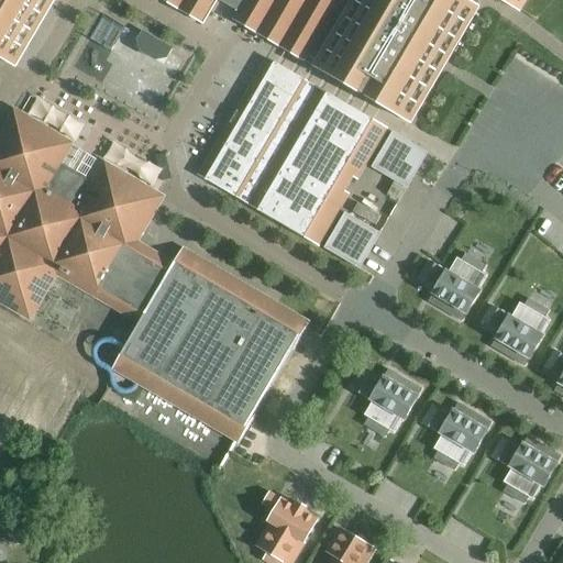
[(0,0),(0,57),(15,66),(53,0),(0,0)]
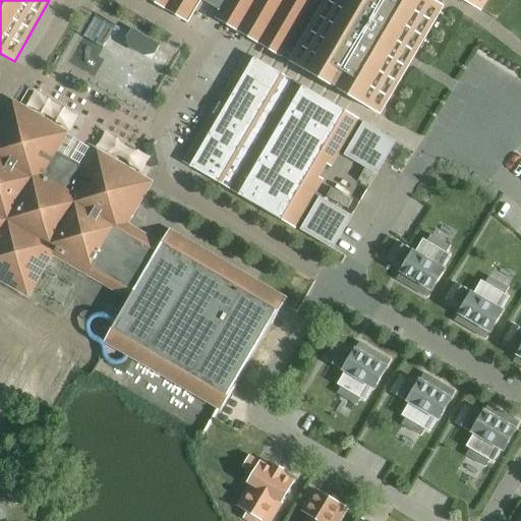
[(462,0),(480,10),(485,0),(167,0),(192,14),(199,0),(220,0),(225,3),(217,18),(281,56),(284,51),(292,56),(289,60),(380,114),(446,0),(462,0)]
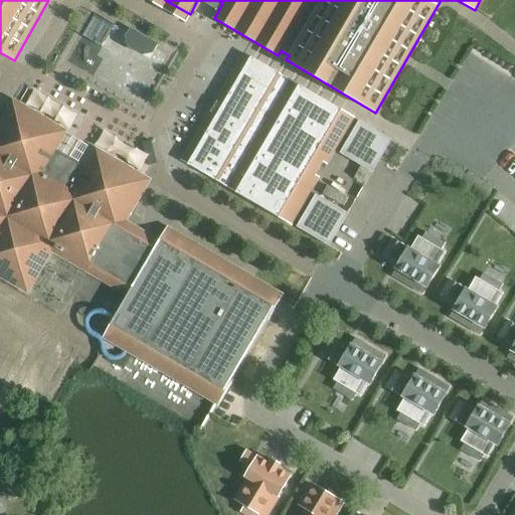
[(119,63),(146,72),(158,36),(142,31),(141,36),(120,29),(116,40),(72,26),(64,52),(117,69),(119,63)]
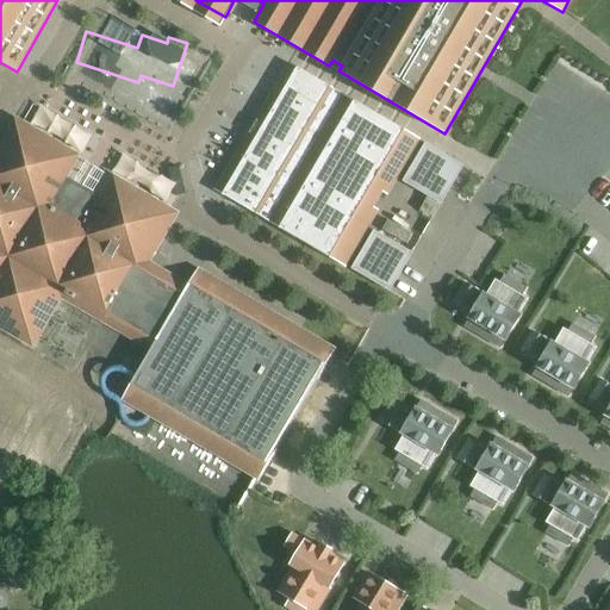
[(222,193),(338,262),(412,137),(296,68),(222,193)]
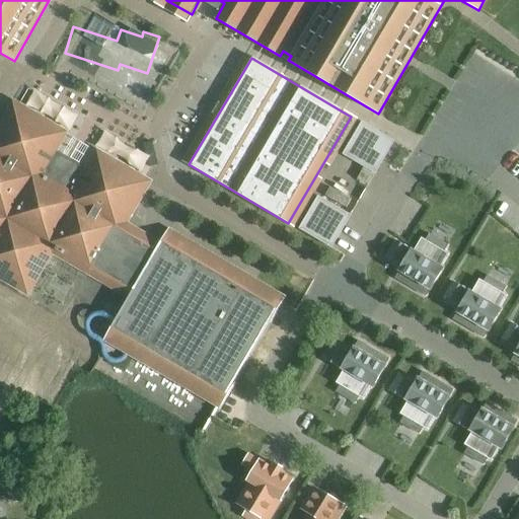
[(117,225),(124,229),(132,215),(125,212),(142,183),(98,158),(90,171),(50,148),(58,135),(14,108),(0,133),(0,272),(24,287),(49,245),(90,270),(117,225)]
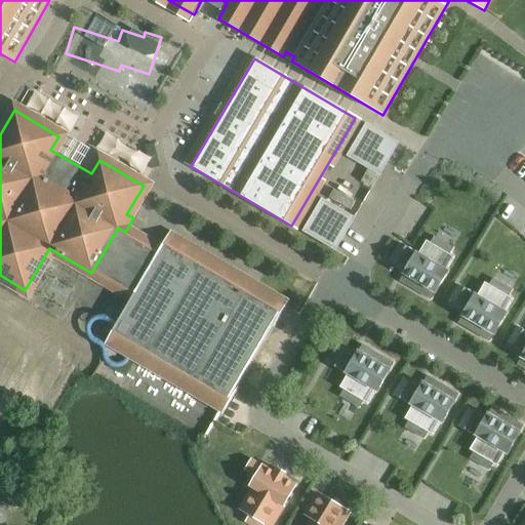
[(347,157),(379,176),(399,143),(366,124),(347,157)]
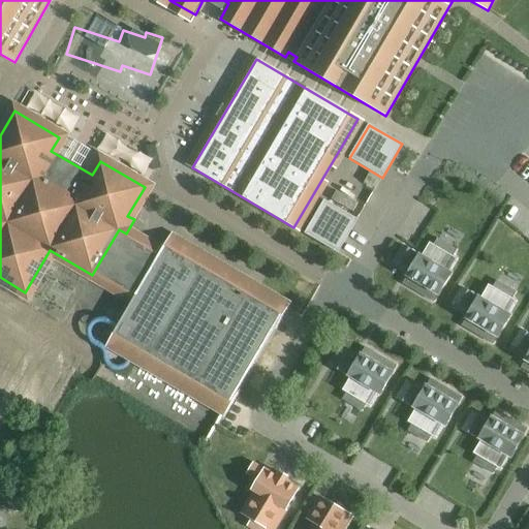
[(502,170),(508,162),(489,147),(481,155),(502,170)]
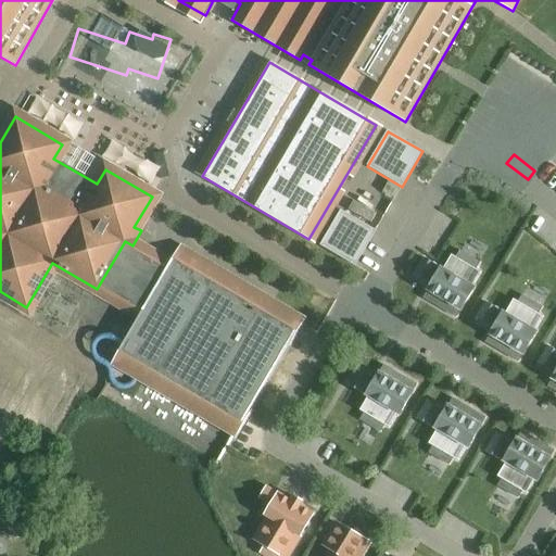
[(319,245),(354,266),(375,231),(340,211),(319,245)]
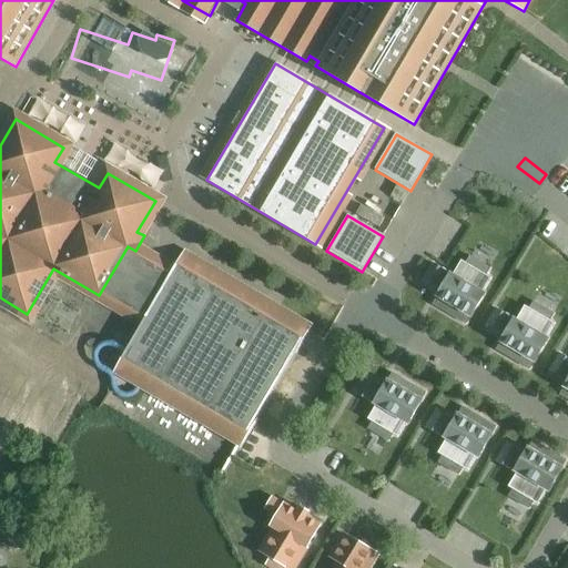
[(172,273),(135,251),(128,246),(99,295),(143,322),(118,366),(242,439),(306,331),(181,257),(172,273)]
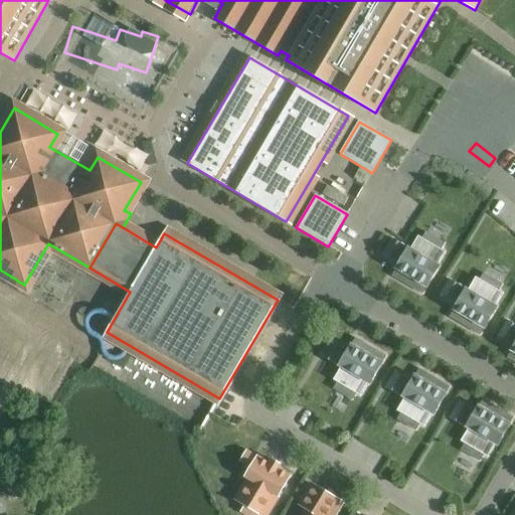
[(441,250),(445,243),(425,233),(422,239),(417,236),(410,250),(392,239),(383,254),(394,261),(399,264),(396,270),(427,289),(440,268),(438,266),(446,252),(441,250)]
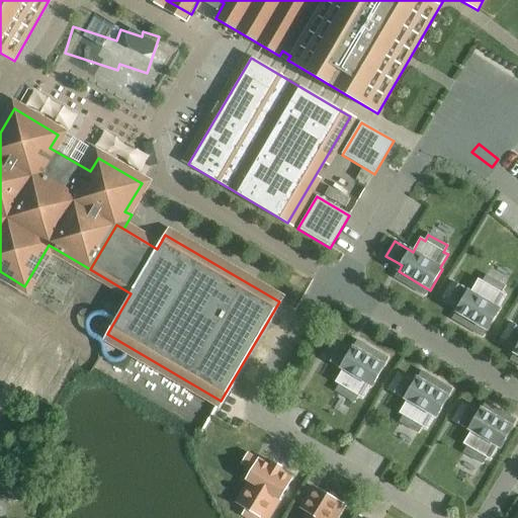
[(502,293),(505,286),(487,276),(483,282),(479,279),(470,292),(452,282),(444,297),(454,304),(460,307),(456,313),(488,331),(500,311),(498,309),(506,295),(502,293)]
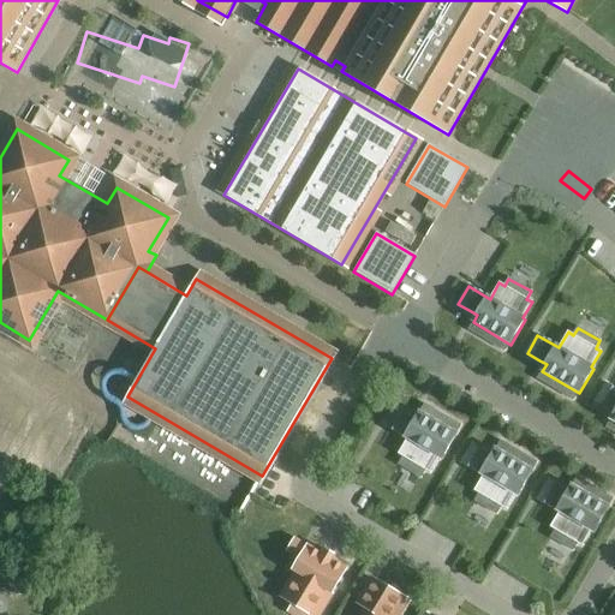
[(123,358),(126,338),(108,334),(106,354),(123,358)]
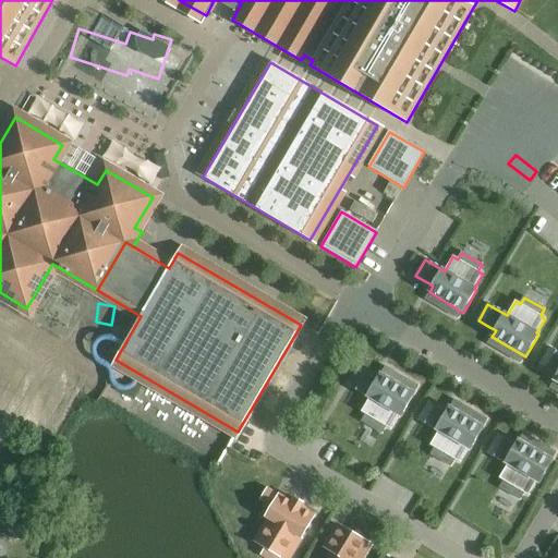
[(557,352),(550,349),(541,365),(552,372),(553,371),(557,374),(554,381),(557,384),(557,352)]
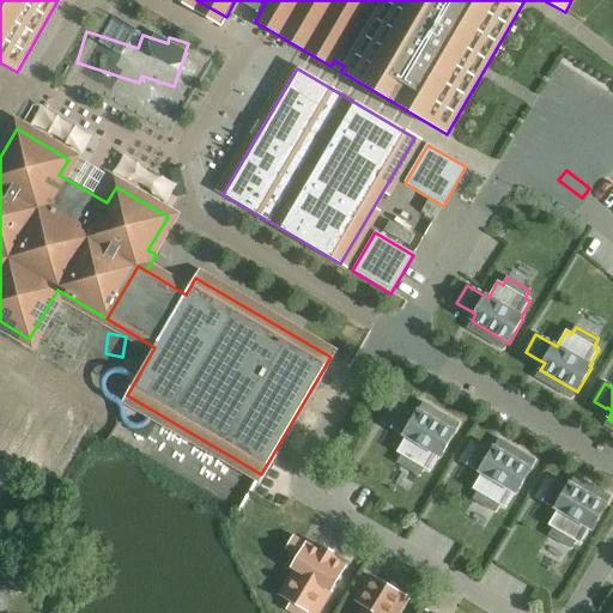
[(119,417),(156,438),(167,420),(131,399),(119,417)]
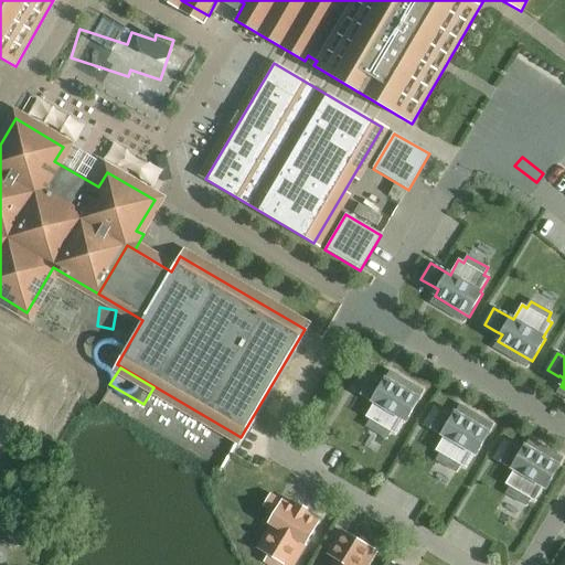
[(385,379),(381,386),(375,383),(376,382),(364,375),(354,392),(374,404),(365,418),(370,420),(366,427),(386,439),(391,433),(395,436),(404,422),(406,423),(419,400),(385,379)]
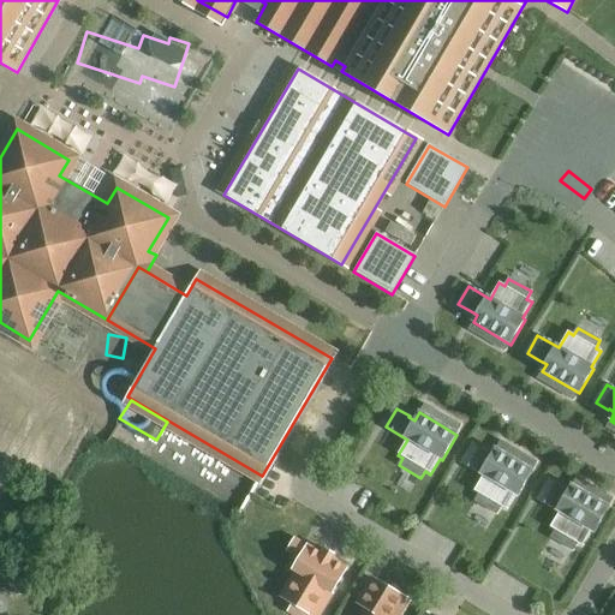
[(495,449),(490,457),(484,453),(485,453),(472,446),(463,464),(483,476),(473,491),(479,495),(475,502),(496,515),(501,508),(506,511),(515,495),(518,496),(533,471),(495,449)]
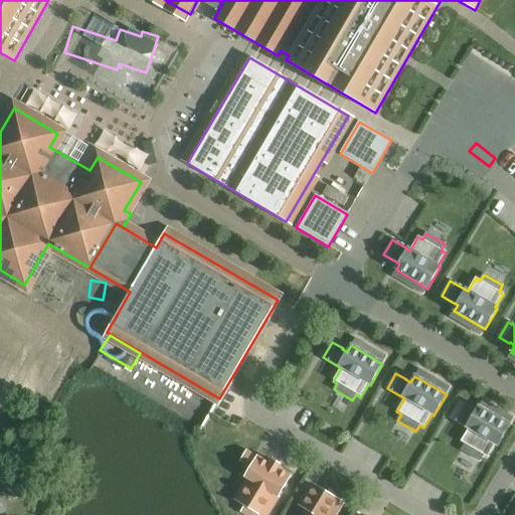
[(478,406),(475,413),(469,410),(470,409),(459,403),(451,418),(468,430),(461,443),(465,445),(461,452),(480,462),(483,456),(488,459),(495,445),(498,447),(510,425),(478,406)]
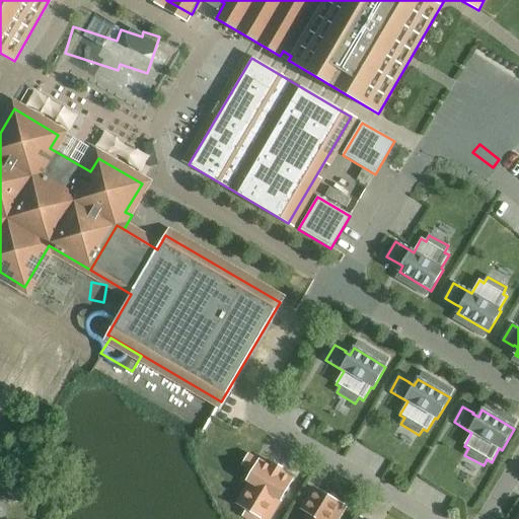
[(260,460),(260,461),(249,455),(242,466),(252,472),(247,482),(252,486),(240,506),(262,518),(275,498),(280,502),(293,480),(260,460)]
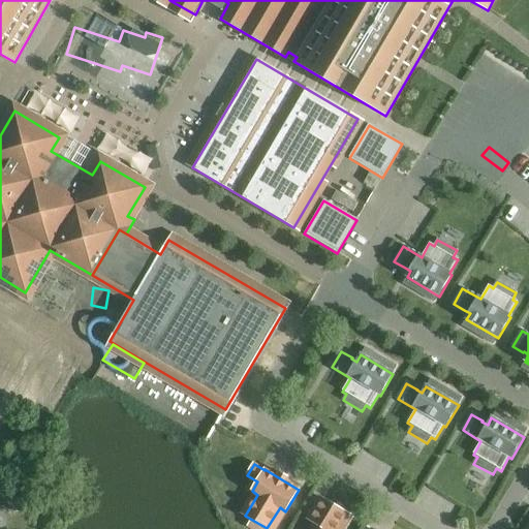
[(340,528),(341,528),(345,528),(352,517),(323,499),(310,522),(314,524),(310,528),(340,528)]
